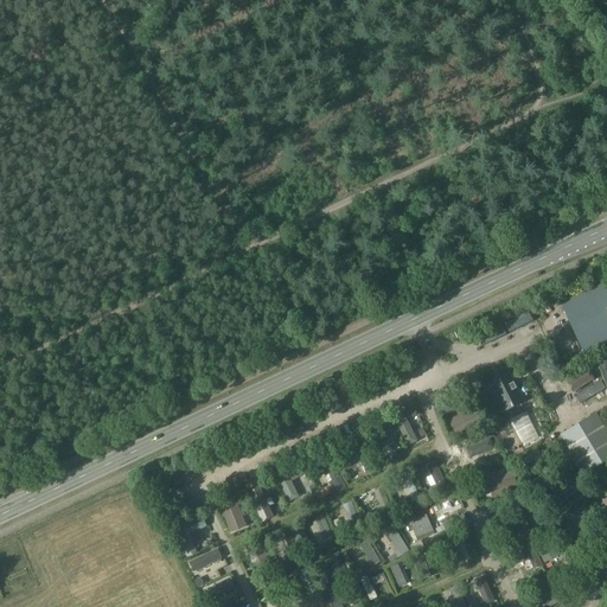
[(606,281),(561,304),(583,353),(606,343),(606,281)]
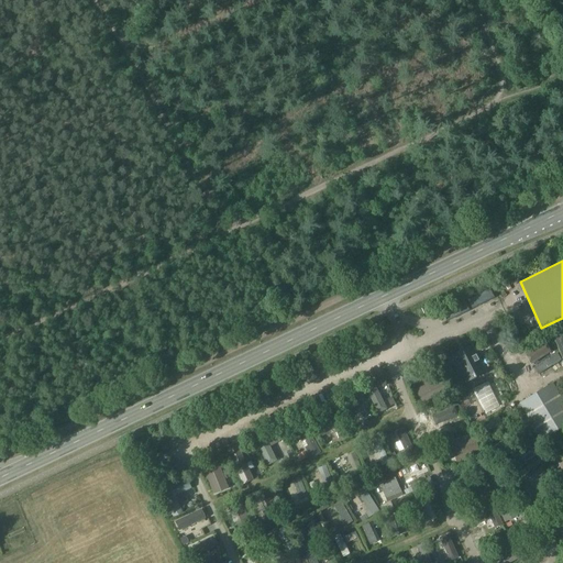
[(464,378),(484,368),(473,348),(453,357),(455,361),(448,364),(454,377),(462,374),(464,378)]
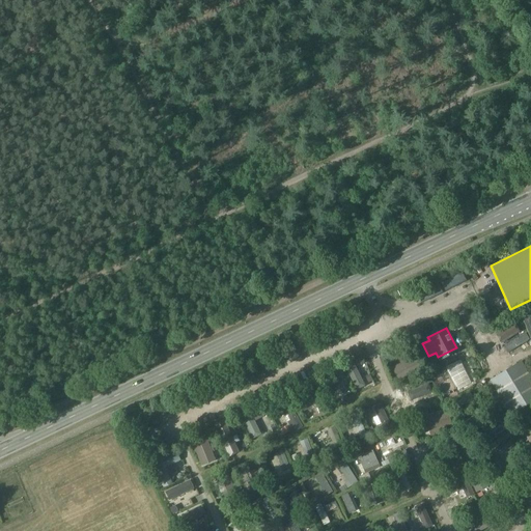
[(459,361),(446,369),(457,390),(472,382),(459,361)]
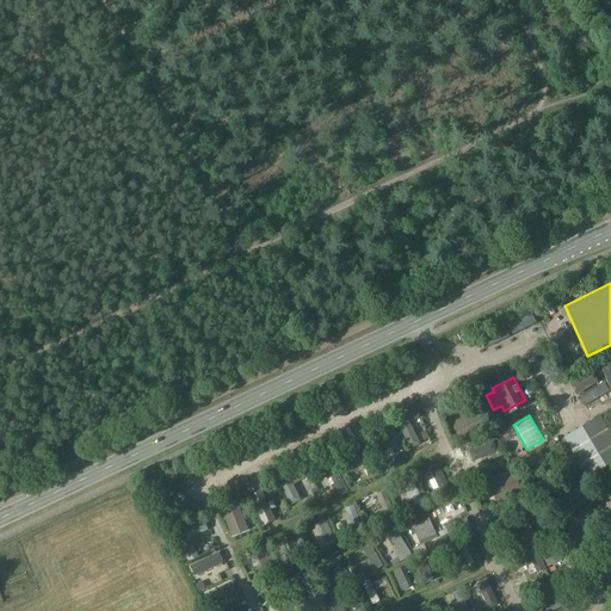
[(562,437),(586,479),(610,463),(610,439),(598,417),(562,437)]
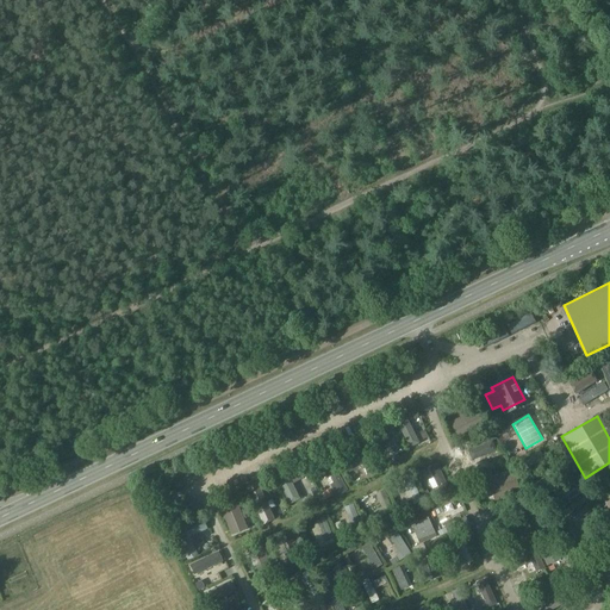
[(422,444),(431,441),(422,418),(412,423),(422,444)]
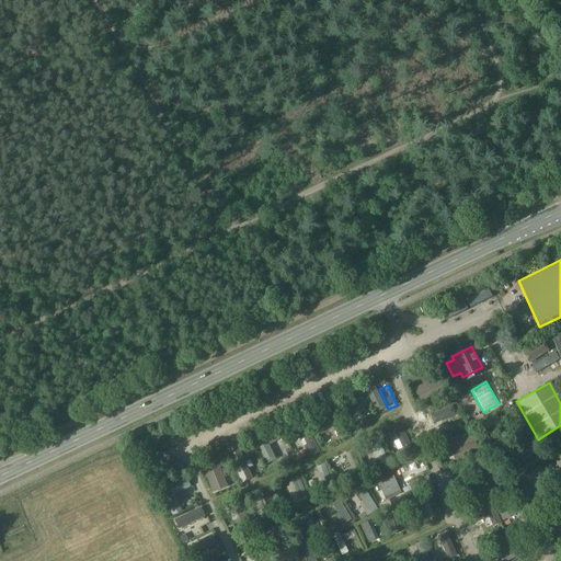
[(363,427),(368,425),(363,409),(357,411),(363,427)]
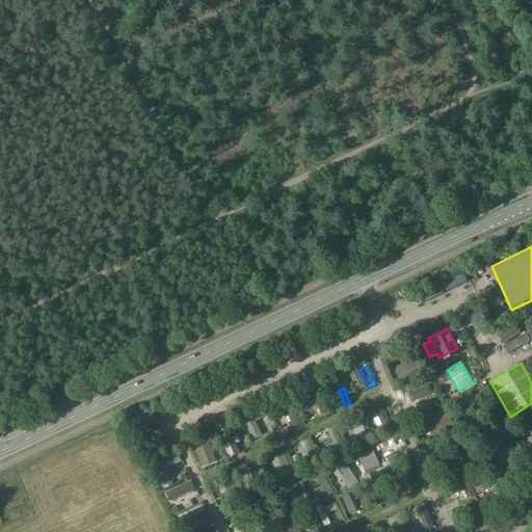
[(326,413),(316,389),(300,395),(303,402),(312,398),(320,416),(326,413)]
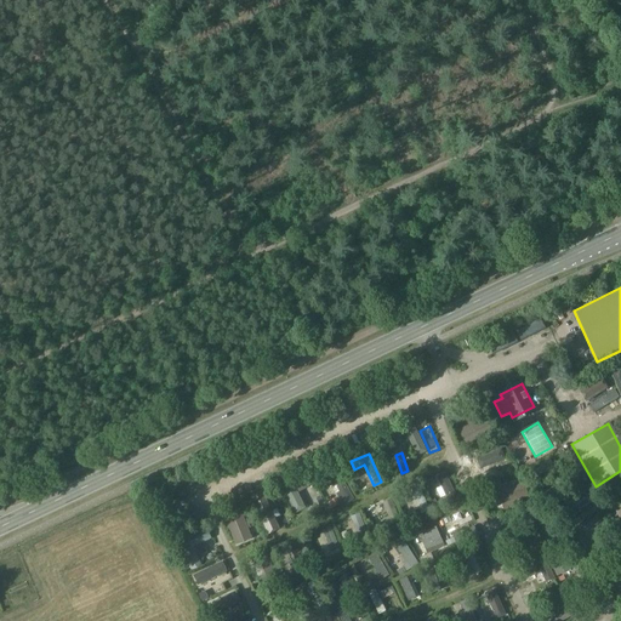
[(346,503),(353,500),(339,473),(334,474),(331,477),(340,493),(336,495),(340,500),(342,497),(346,503)]
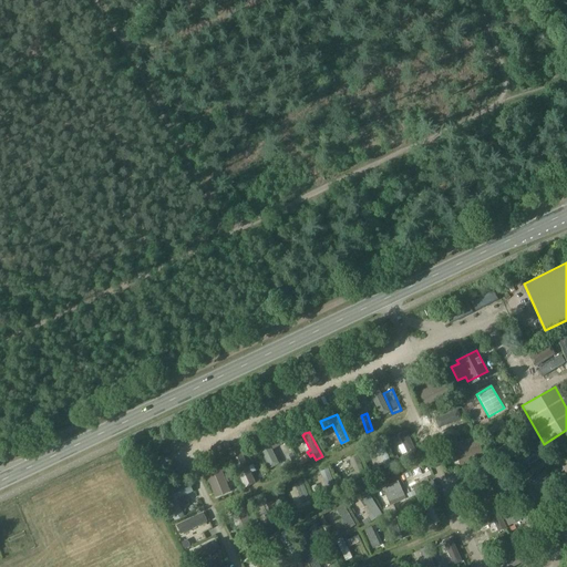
[(405,459),(416,453),(412,445),(415,443),(410,434),(395,442),(405,459)]
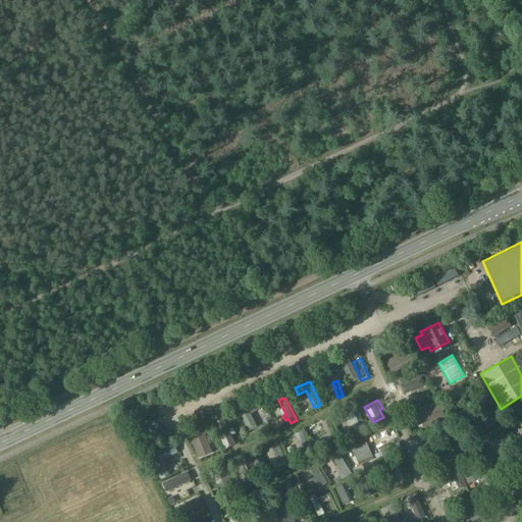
[(246,406),(238,410),(249,431),(257,427),(250,414),(259,410),(256,403),(247,407),(246,406)]
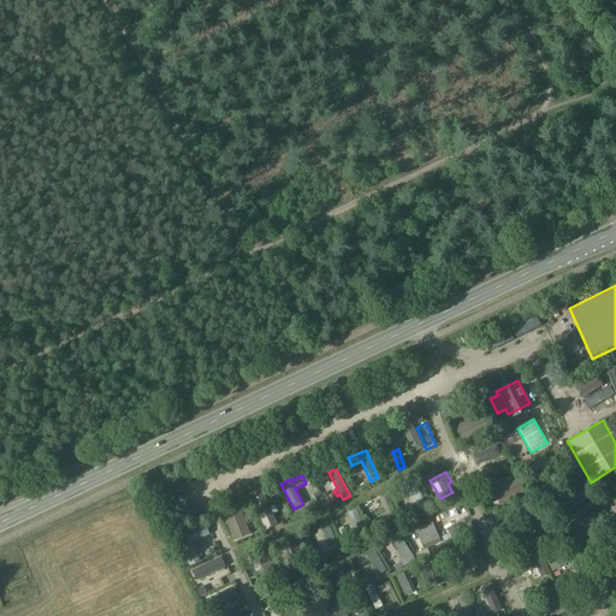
[(517,496),(523,493),(517,475),(487,485),(492,503),(498,501),(499,505),(519,501),(517,496)]
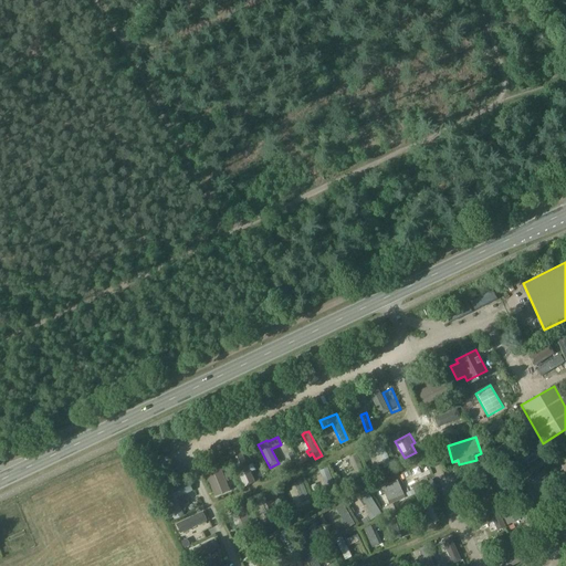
[(503,450),(491,461),(496,468),(510,458),(503,450)]
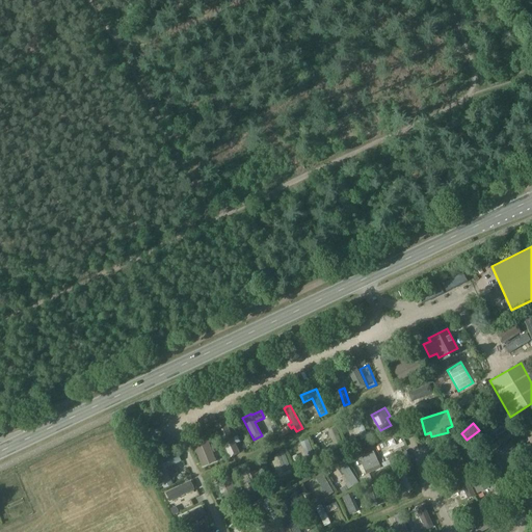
[(271,448),(277,445),(268,425),(262,428),(271,448)]
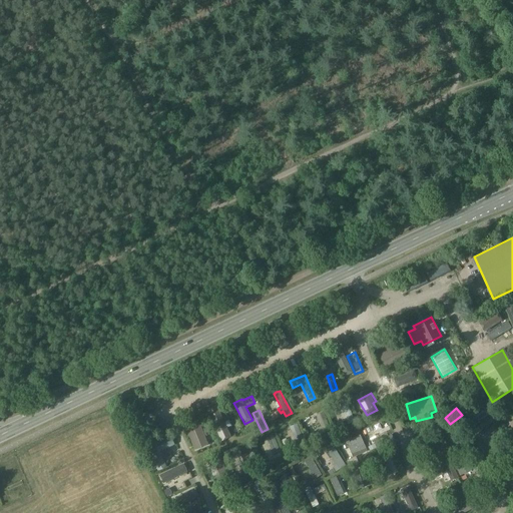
[(332,432),(324,413),(317,416),(322,428),(315,431),(317,438),(332,432)]
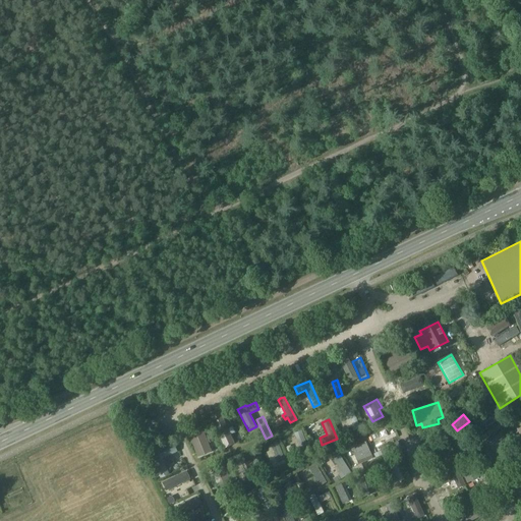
[(279,426),(273,429),(275,436),(282,431),(279,426)]
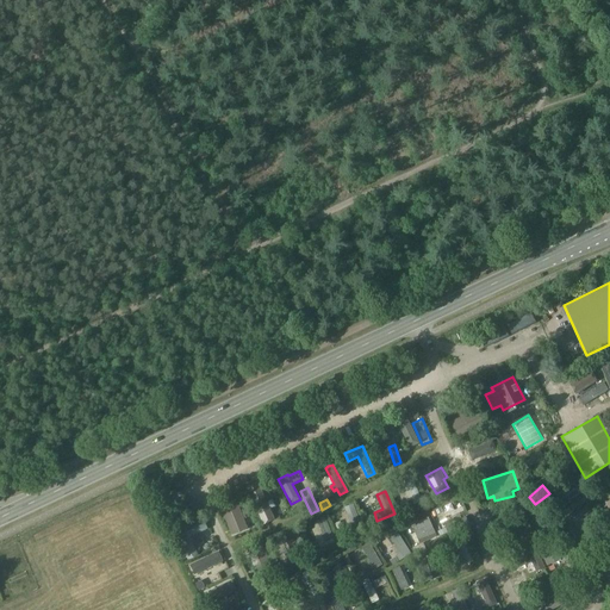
[(435,514),(439,523),(459,517),(456,508),(435,514)]
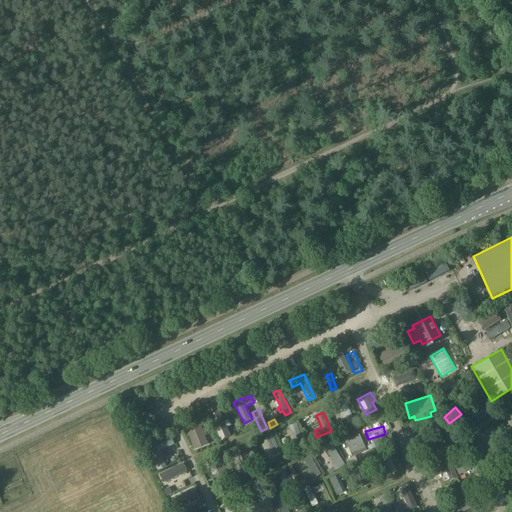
[(492,426),(479,435),(490,452),(503,442),(492,426)]
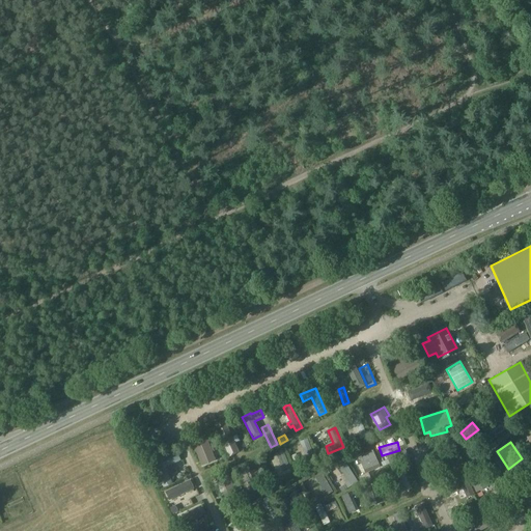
[(214,448),(206,450),(215,470),(221,468),(214,448)]
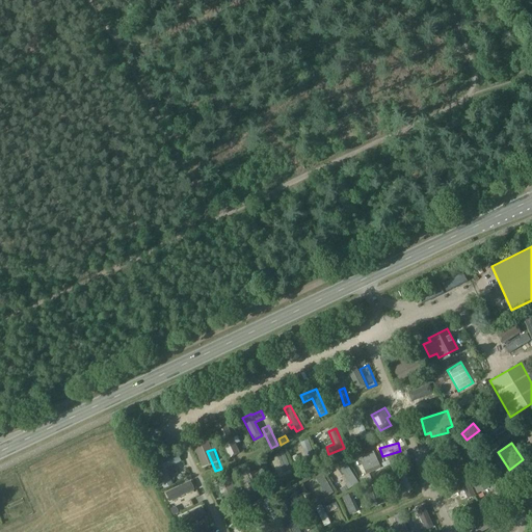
[(307,449),(301,451),(309,467),(314,464),(307,449)]
